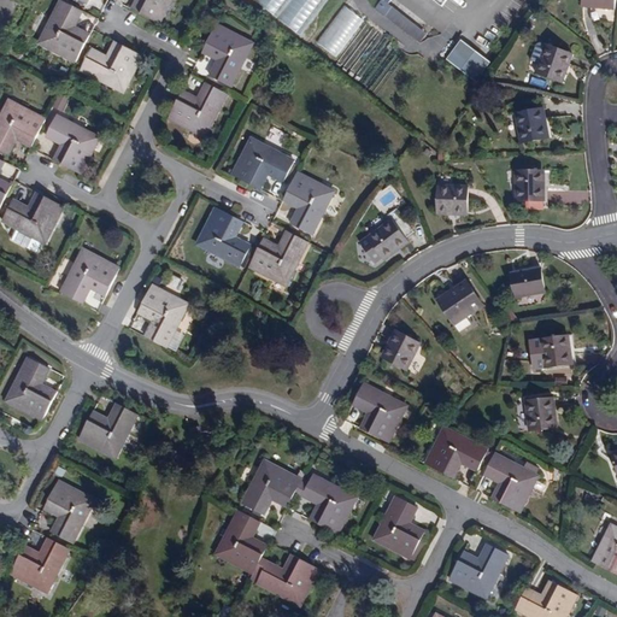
[(81,12),(87,0),(98,0),(105,4),(106,0),(60,0),(60,1),(81,12)]
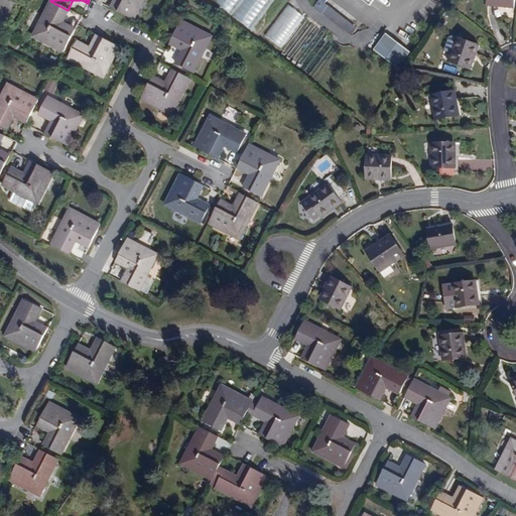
[(114,0),(110,9),(132,21),(142,0),(114,0)]
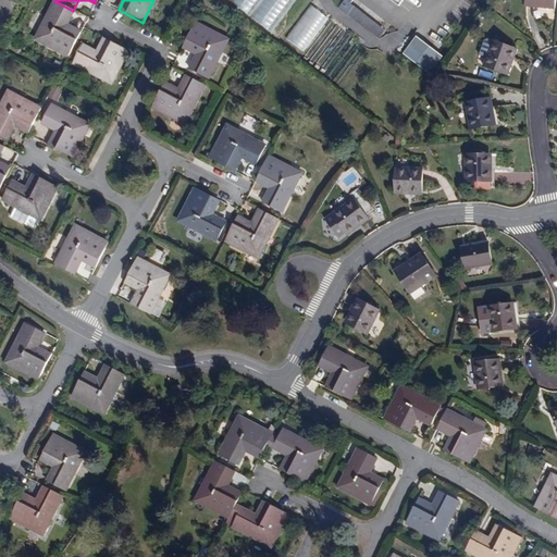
[(296,0),(230,0),(272,33),(296,0)]
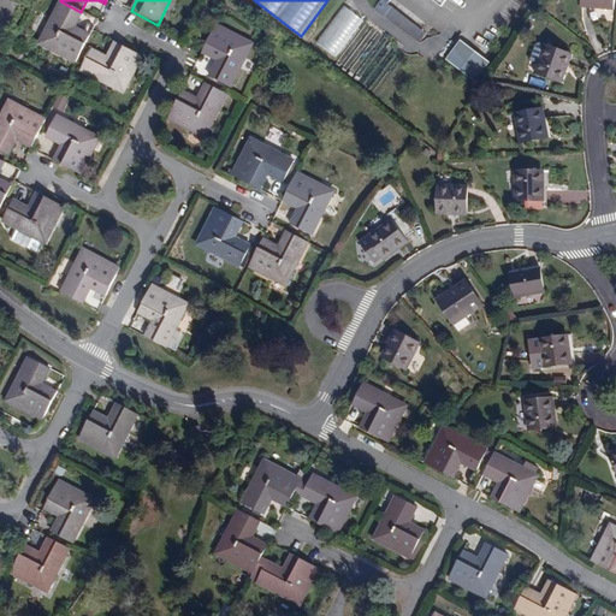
[(390,0),(380,0),(374,9),(384,16),(391,6),(388,4),(390,0)]
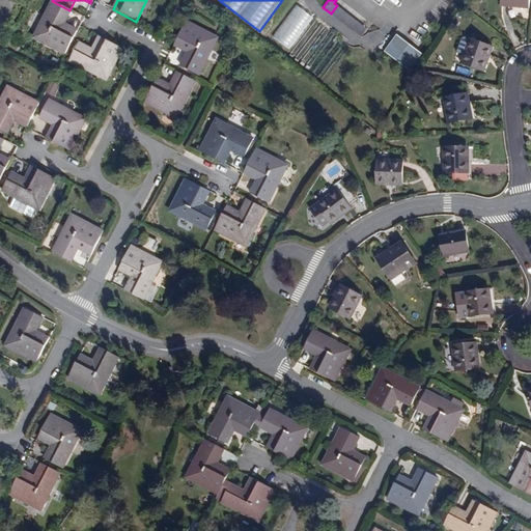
[(393,11),(400,0),(386,0),(383,5),(393,11)]
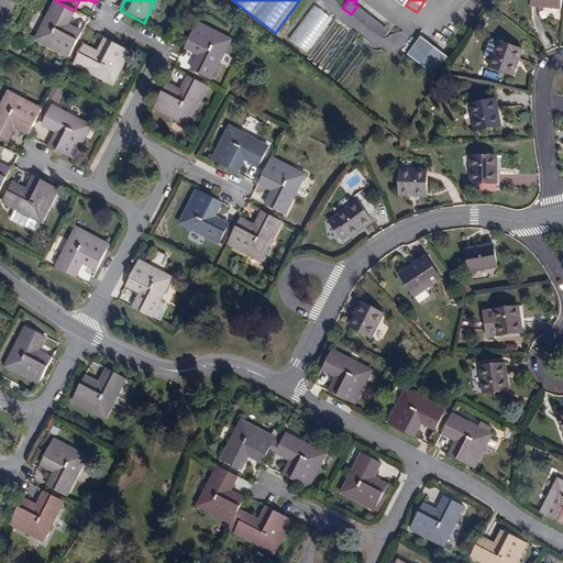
[(332,19),(315,6),(289,39),(307,52),(332,19)]
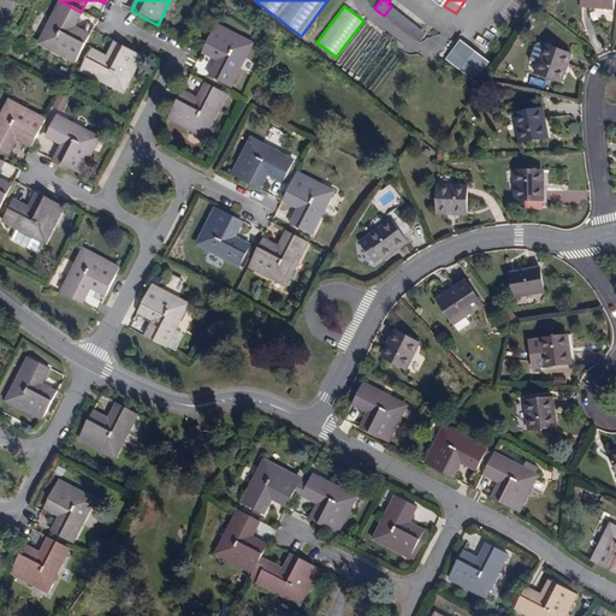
[(391,6),(384,16),(419,42),(426,33),(391,6)]
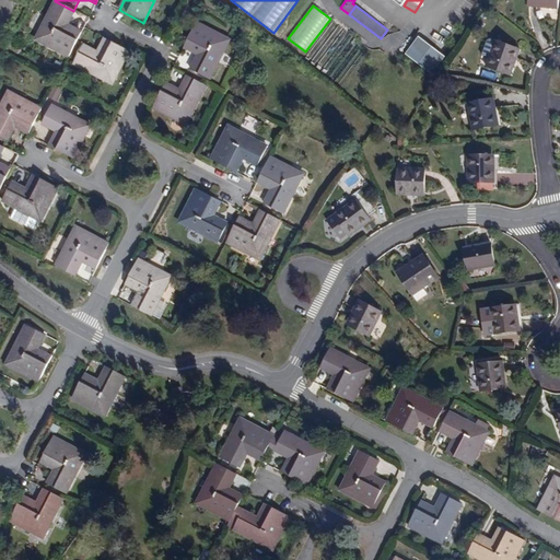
[(65,65),(77,39),(62,32),(70,18),(51,8),(31,47),(65,65)]
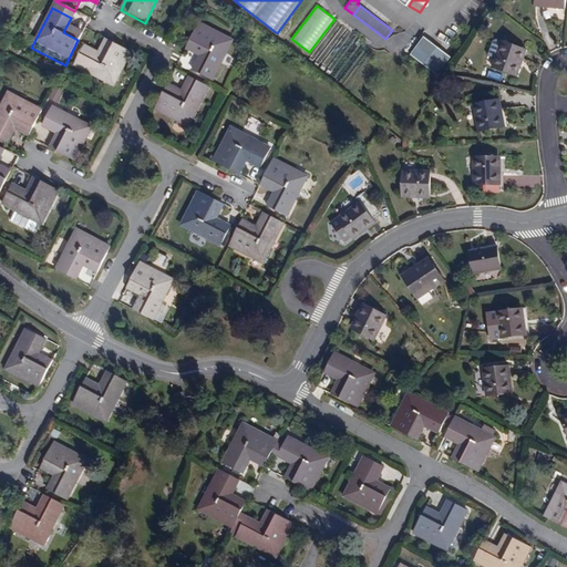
[(189,70),(208,80),(229,40),(195,23),(184,43),(182,48),(197,55),(189,70)]
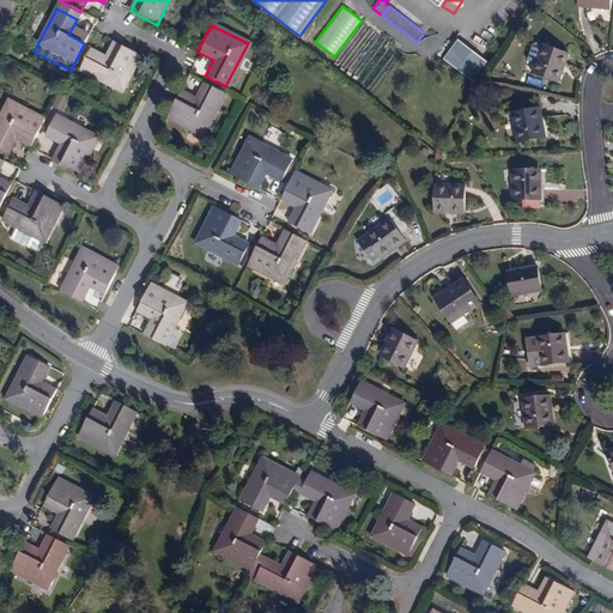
[(116,38),(108,54),(92,46),(82,67),(126,89),(144,52),(116,38)]
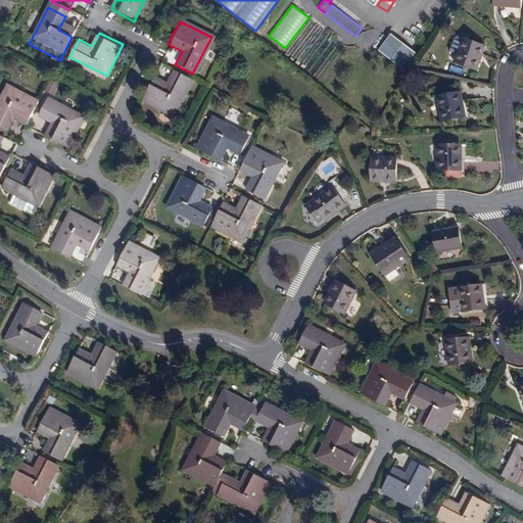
[(403,69),(416,53),(391,34),(378,50),(403,69)]
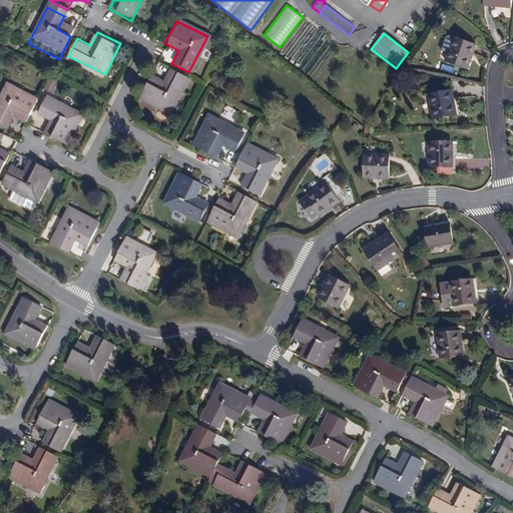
[(446,61),(466,68),(471,53),(474,54),(477,45),(454,37),(446,61)]
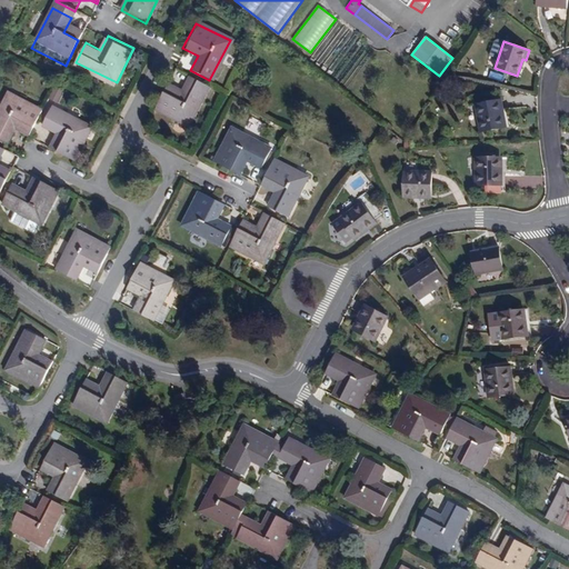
[(151,110),(186,127),(207,87),(187,77),(178,92),(163,85),(151,110)]
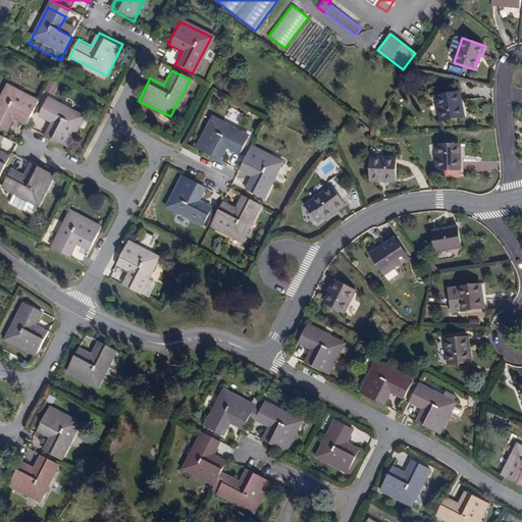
[(53,96),(57,86),(48,82),(44,91),(53,96)]
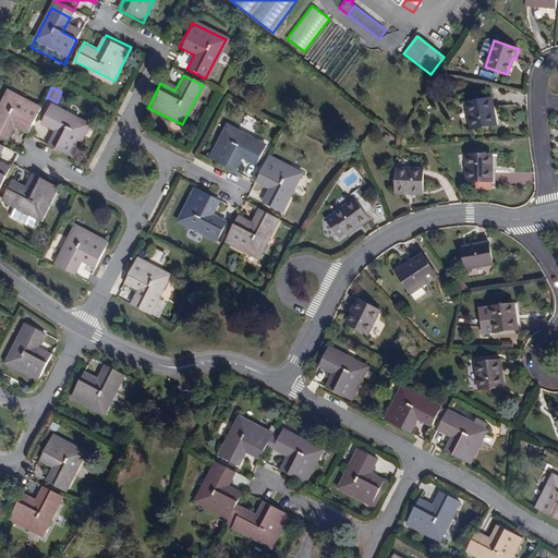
[(29,133),(41,108),(9,91),(0,107),(0,136),(7,141),(15,125),(29,133)]
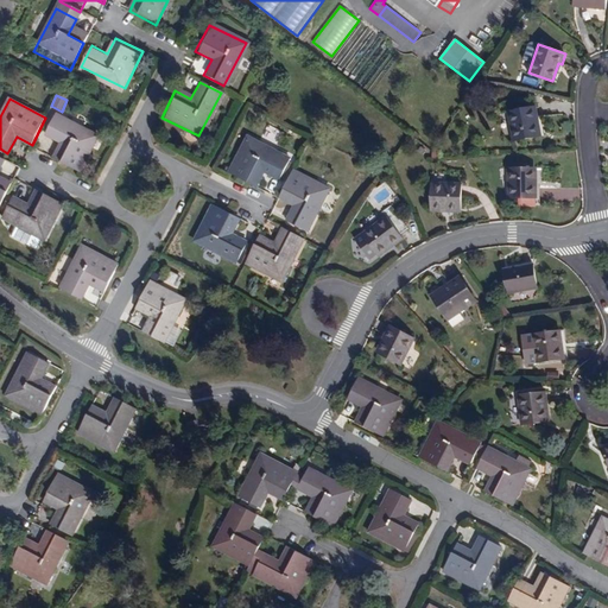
[(508,112),(513,141),(539,137),(536,118),(538,116),(537,107),(508,112)]
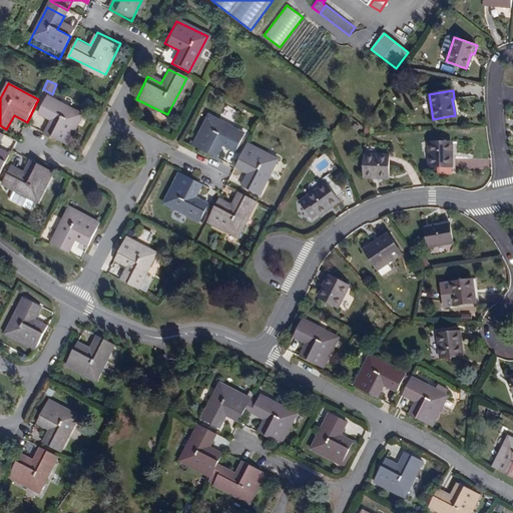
[(66,148),(82,117),(46,99),(37,116),(51,123),(44,136),(66,148)]
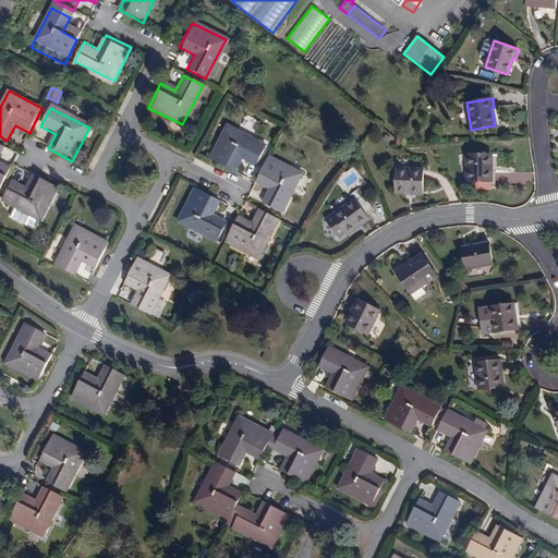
[(208,161),(233,174),(241,159),(256,167),(266,148),(226,129),(208,161)]
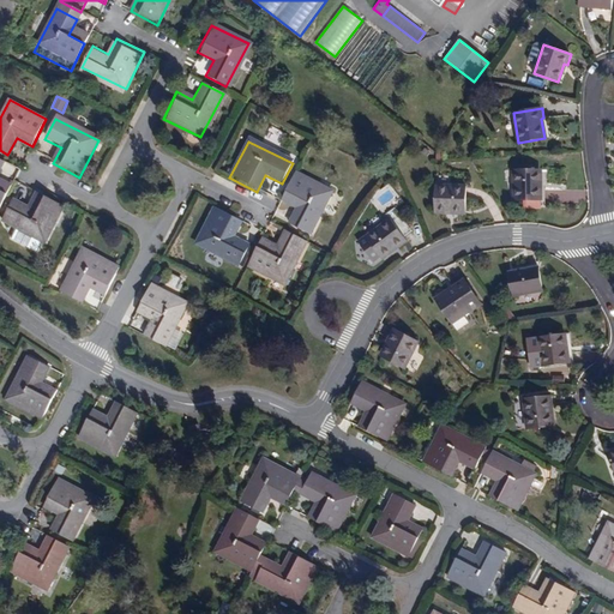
[(0,208),(12,186),(0,180),(0,168),(4,161),(0,158),(0,208)]
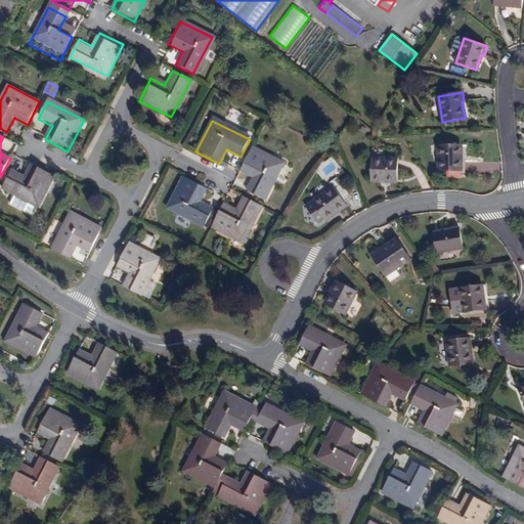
[(463,162),(461,162),(461,145),(439,145),(439,171),(463,171),(463,162)]
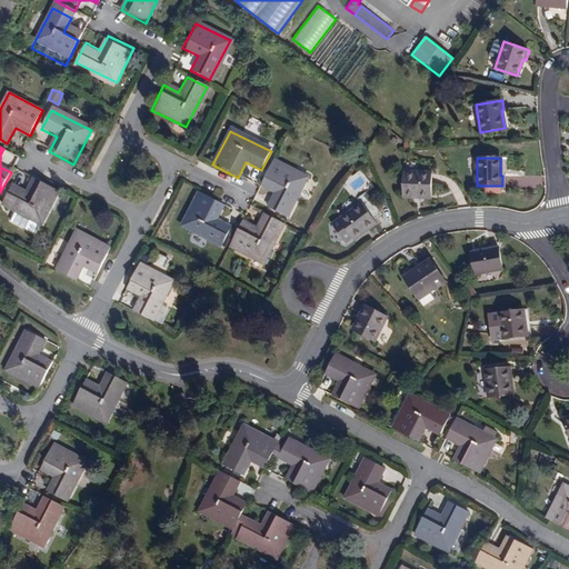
[(261,185),(276,192),(268,208),(288,218),(308,178),(275,160),(261,185)]
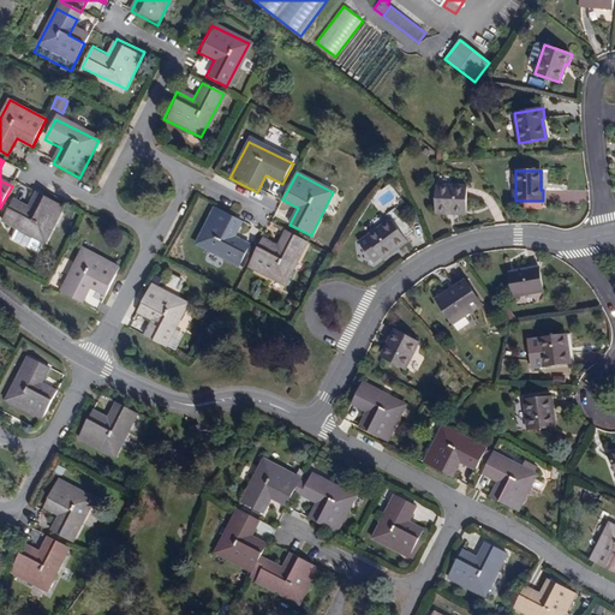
[(436,214),(447,214),(447,212),(466,212),(467,186),(437,185),(436,214)]
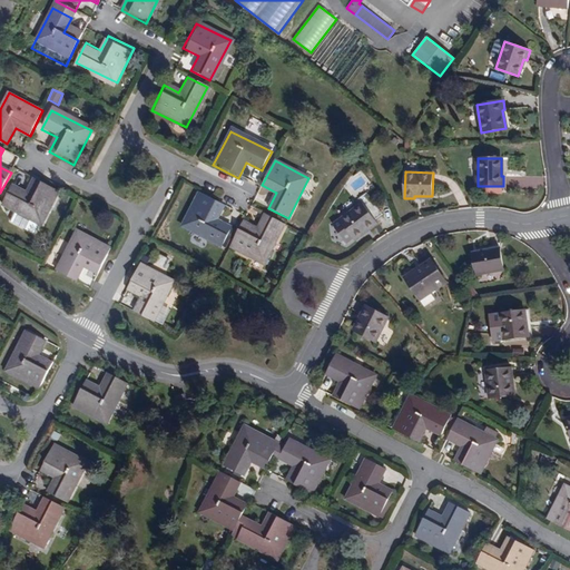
[(13,184),(3,203),(43,224),(61,189),(36,176),(28,192),(13,184)]
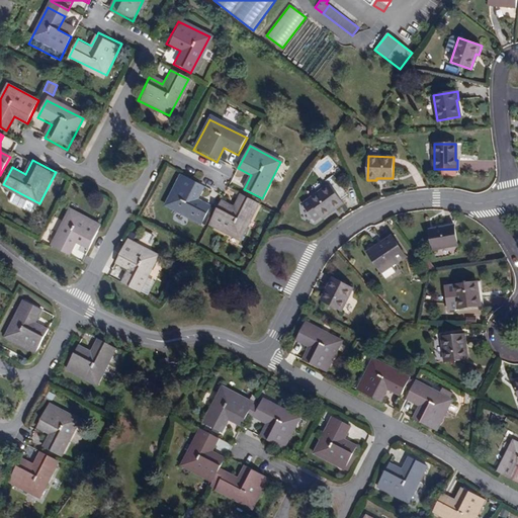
[(182,173),(166,203),(202,222),(211,205),(197,197),(204,184),(182,173)]
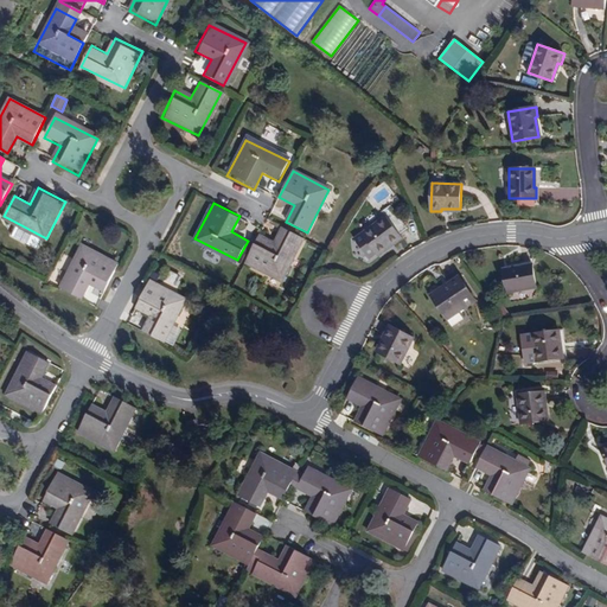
[(391,205),(383,211),(383,212),(387,217),(363,234),(377,255),(393,243),(394,246),(403,238),(400,234),(408,228),(391,205)]
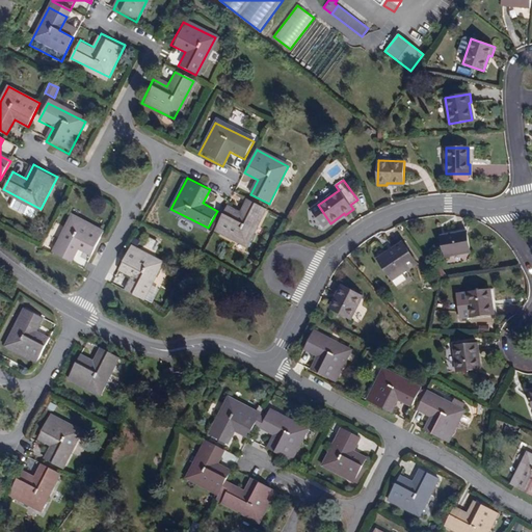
[(227,208),(214,231),(247,247),(266,210),(247,201),(240,215),(227,208)]
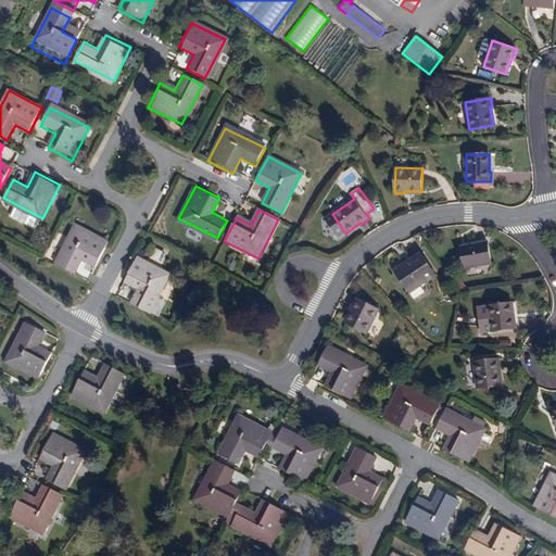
[(75,276),(83,262),(98,268),(106,251),(68,230),(51,263),(75,276)]
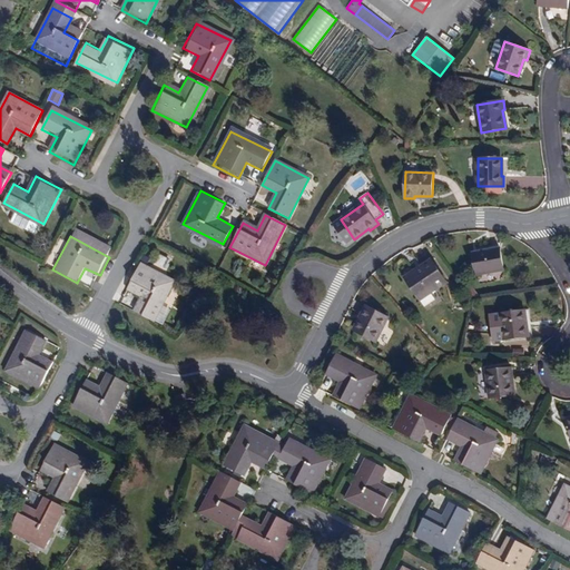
[(472,254),(477,275),(504,271),(500,248),(472,254)]
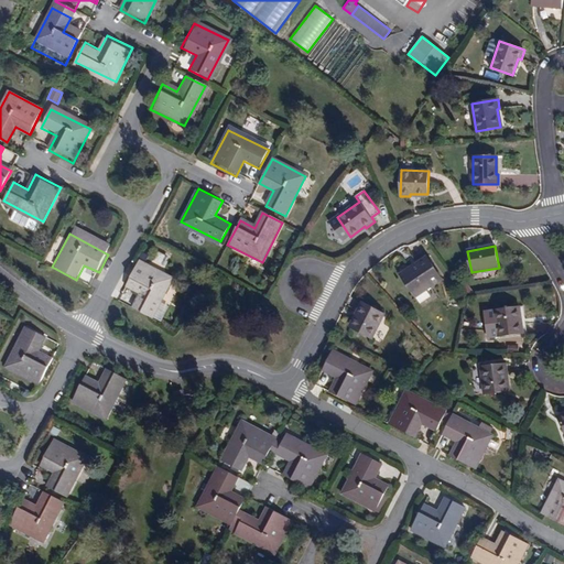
[(442,280),(427,257),(418,263),(419,266),(402,277),(415,297),(442,280)]
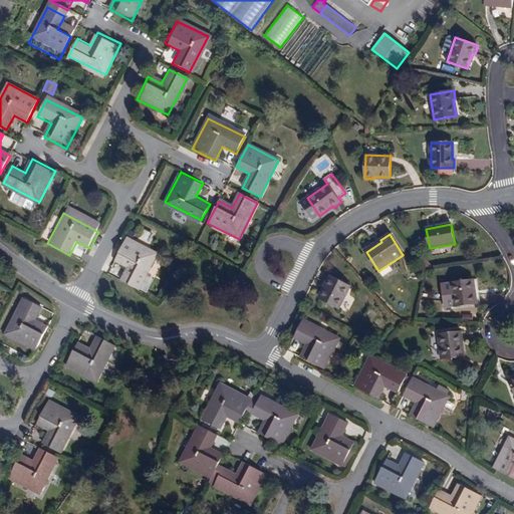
[(380,240),(365,250),(366,252),(381,242),(380,240)]
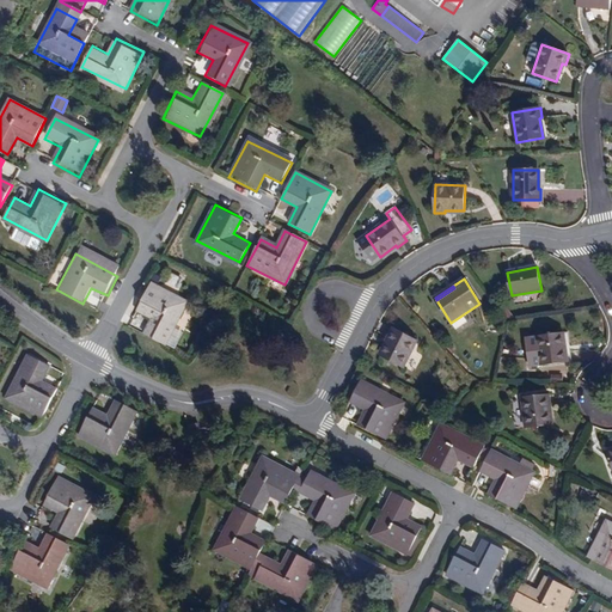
[(167,348),(187,312),(142,289),(133,308),(150,318),(140,334),(167,348)]
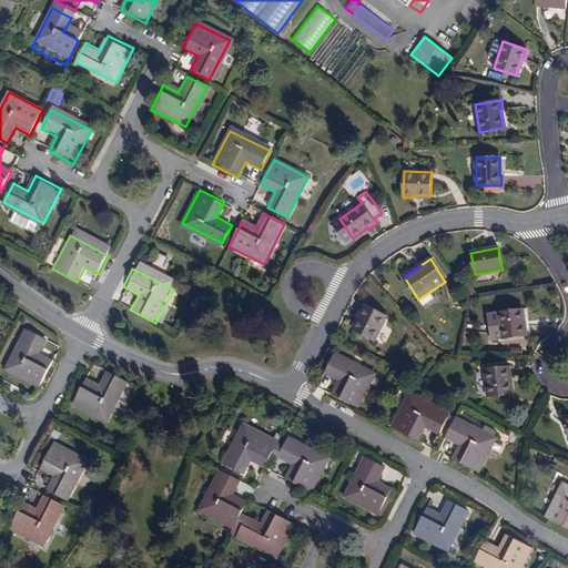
[(354,330),(375,341),(388,315),(364,304),(361,313),(362,314),(354,330)]
